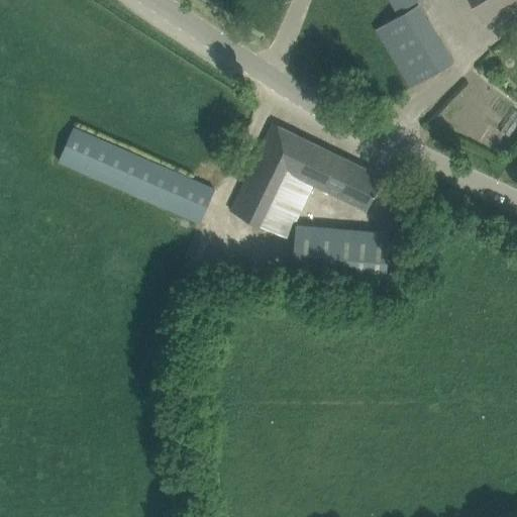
[(389,0),(397,13),(417,0),(389,0)]
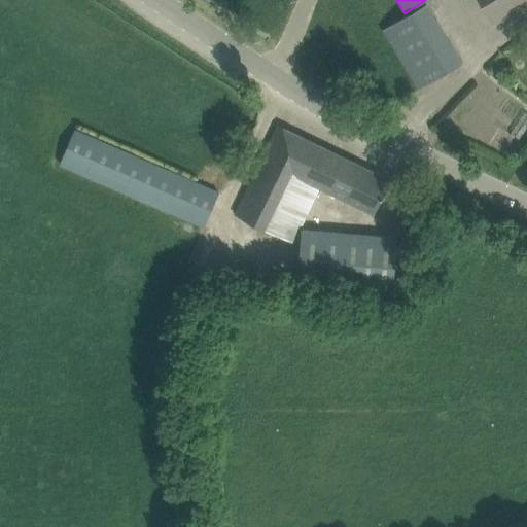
[(419,90),(462,64),(426,4),(383,29),(419,90)]
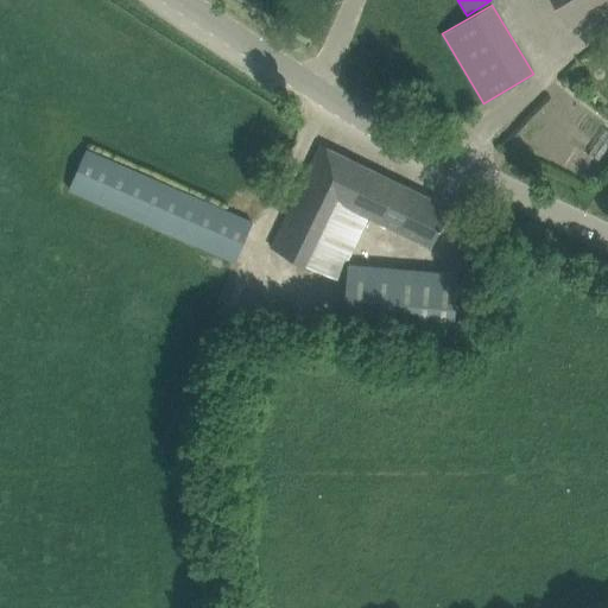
[(321,146),(272,246),(339,279),(369,216),(432,247),(451,208),(321,146)]
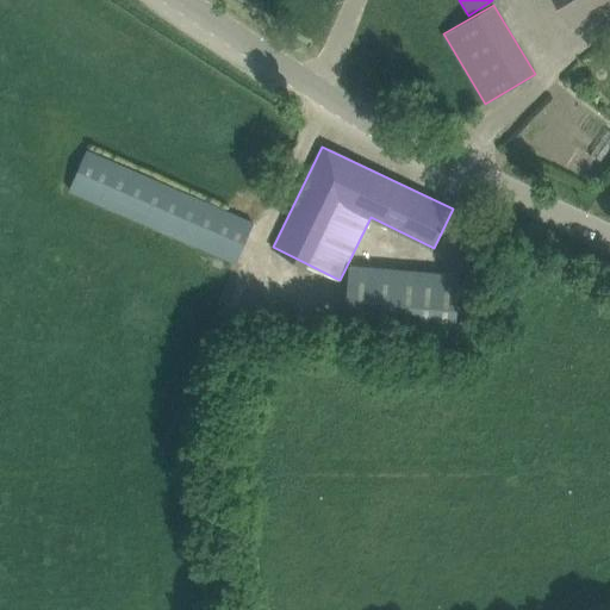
[(69,191),(236,263),(254,223),(87,150),(69,191)]
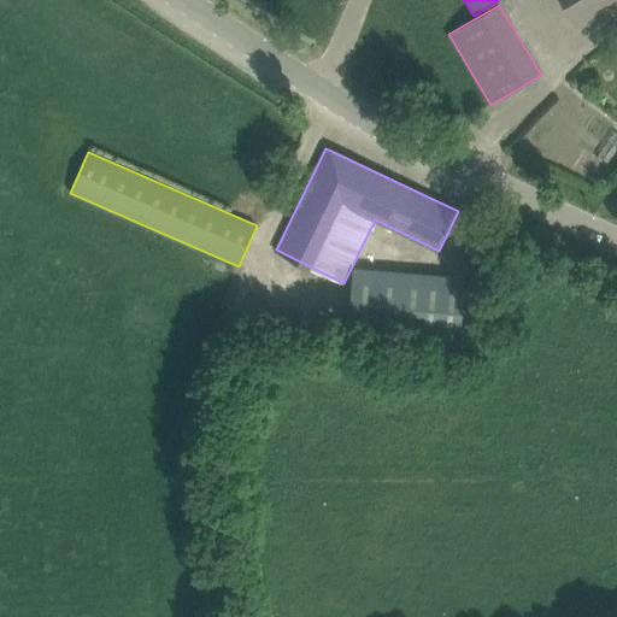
[(353,268),(351,303),(348,338),(460,345),(466,277),(353,268)]
